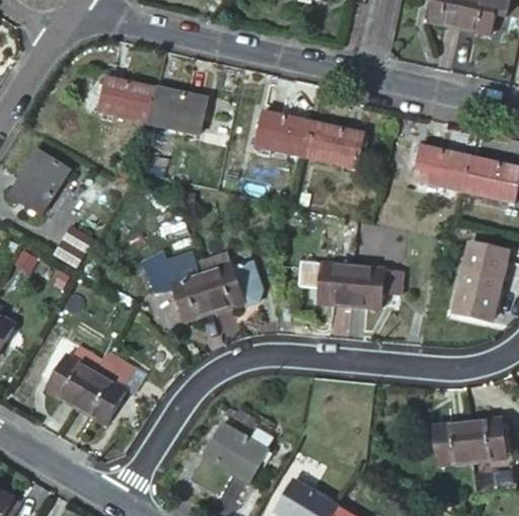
[(433,0),(430,17),(459,24),(464,0),(433,0)]
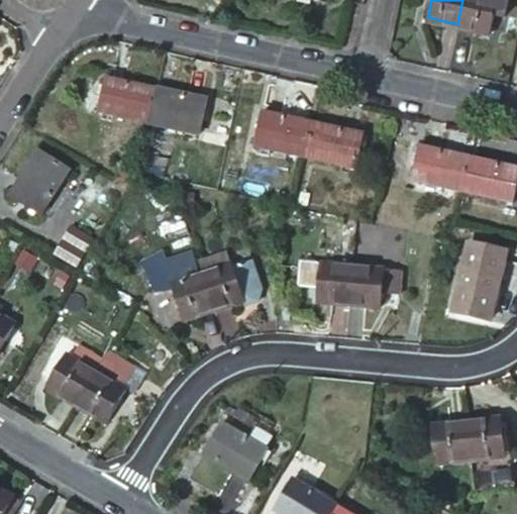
[(462,0),(457,24),(488,31),(493,11),(505,13),(507,0),(462,0)]
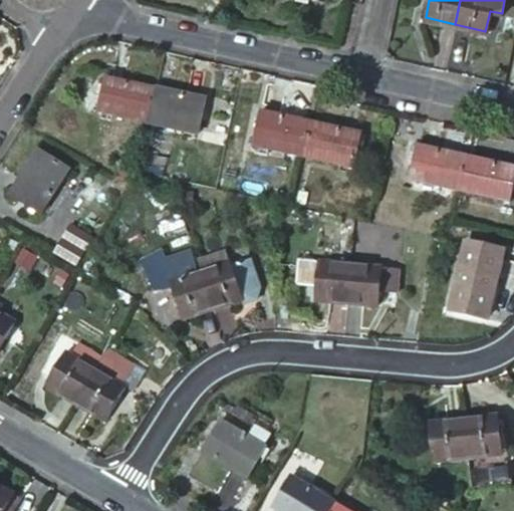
[(97,106),(148,117),(155,85),(105,74),(97,106)]
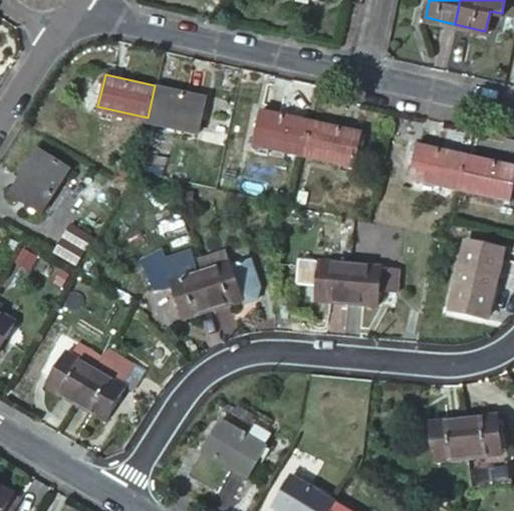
[(148,117),(197,129),(206,96),(155,85),(148,117)]
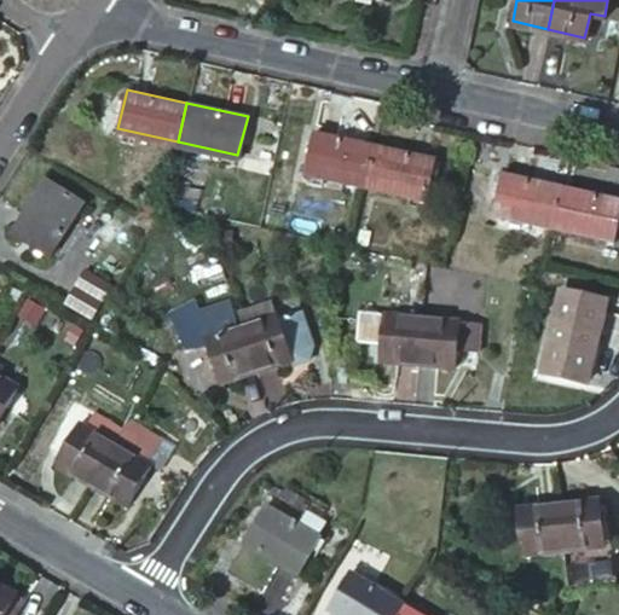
[(374,143),(314,129),(306,169),(365,183),(374,143)]
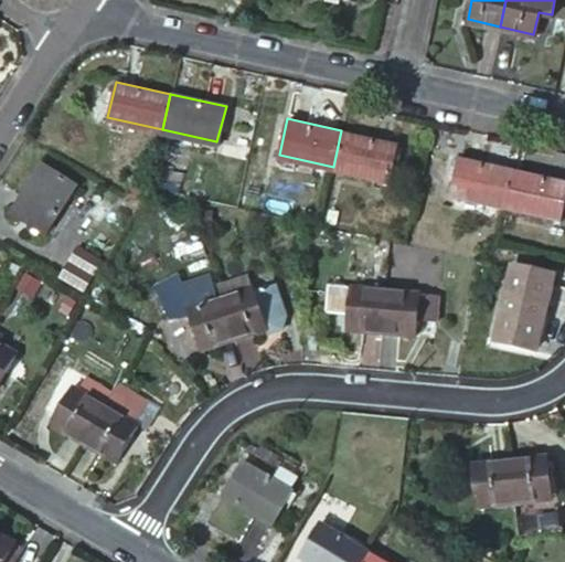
[(403,144),(341,130),(333,167),(390,179),(394,156),(400,157),(403,144)]
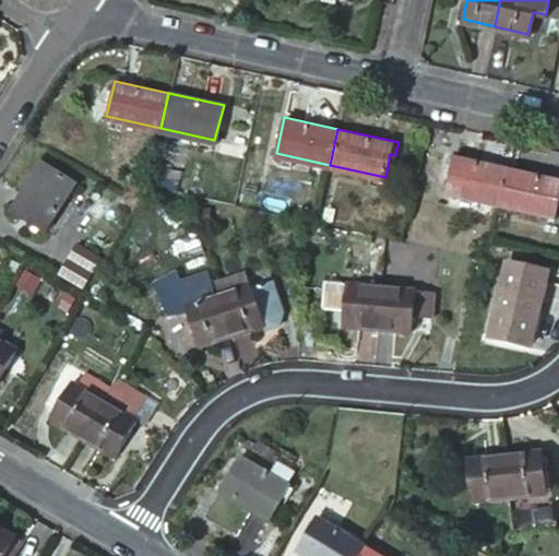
[(445,190),(500,202),(509,166),(448,153),(444,169),(450,172),(445,190)]
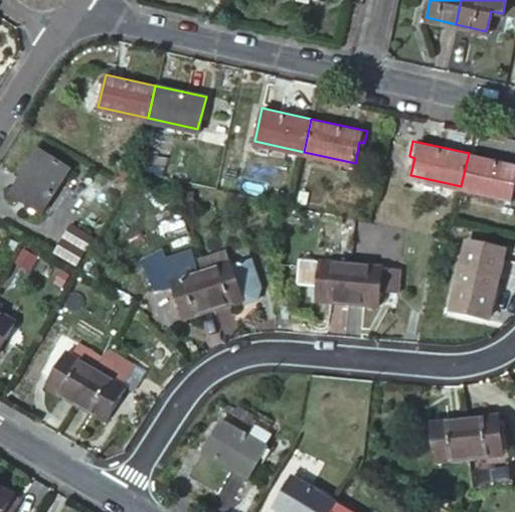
[(68,166),(37,148),(11,192),(41,210),(68,166)]
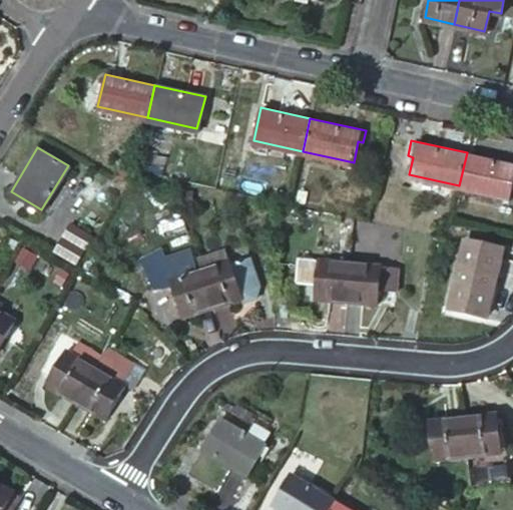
[(459,185),(509,196),(512,177),(512,161),(467,152),(459,185)]
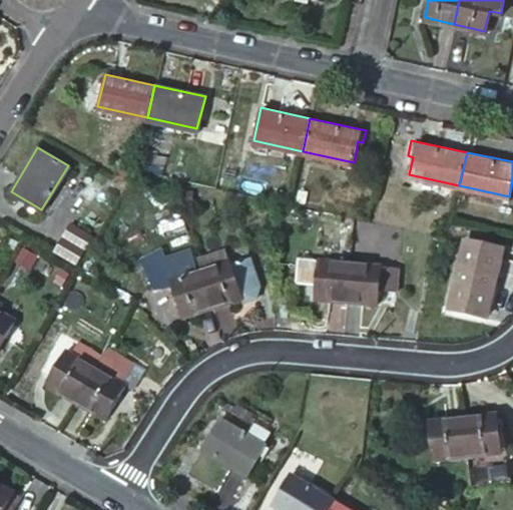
[(68,221),(60,235),(83,249),(91,235),(68,221)]
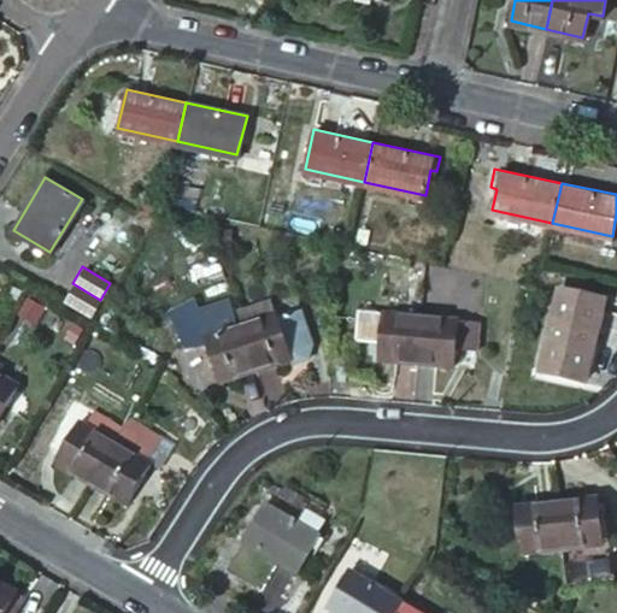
[(100,300),(72,283),(63,299),(90,316),(100,300)]
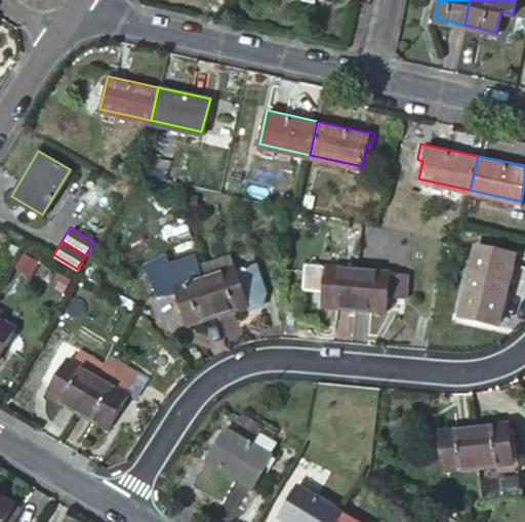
[(515,252),(479,244),(468,300),(462,299),(459,316),(497,324),(500,307),(502,308),(515,252)]
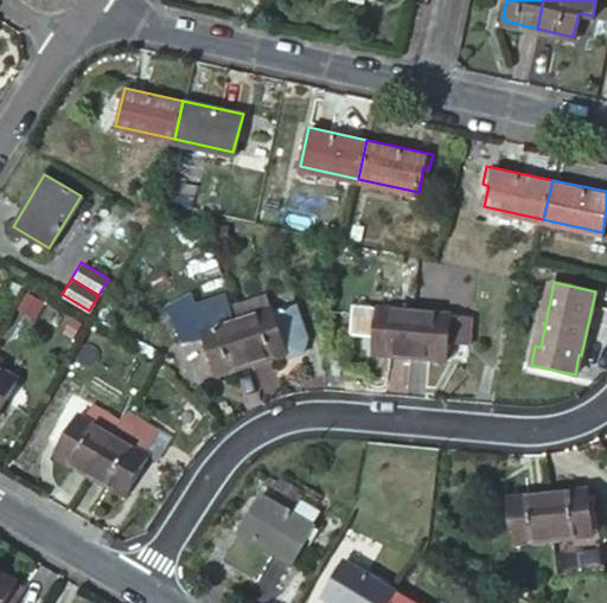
[(230,303),(235,318),(272,307),(267,292),(230,303)]
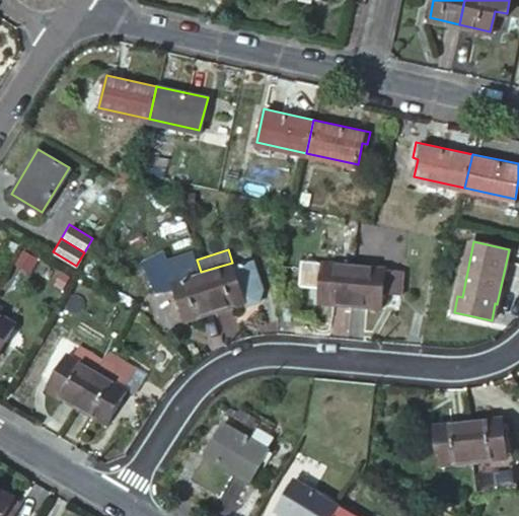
[(232,263),(201,272),(212,307),(242,297),(244,303),(257,298),(263,287),(253,258),(233,265),(232,263)]
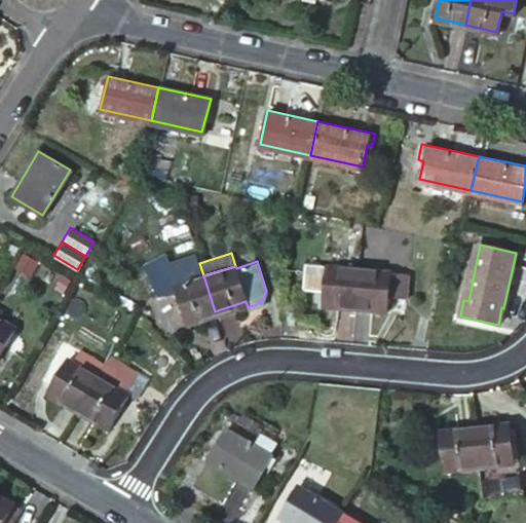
[(357,269),(306,264),(303,289),(316,290),(315,297),(324,298),(323,305),(352,308),(357,269)]
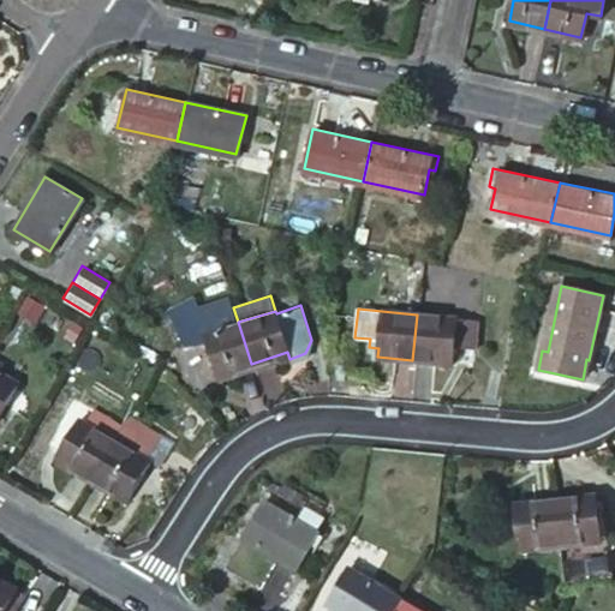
[(478,319),(417,315),(412,360),(451,364),(453,347),(475,349),(478,319)]
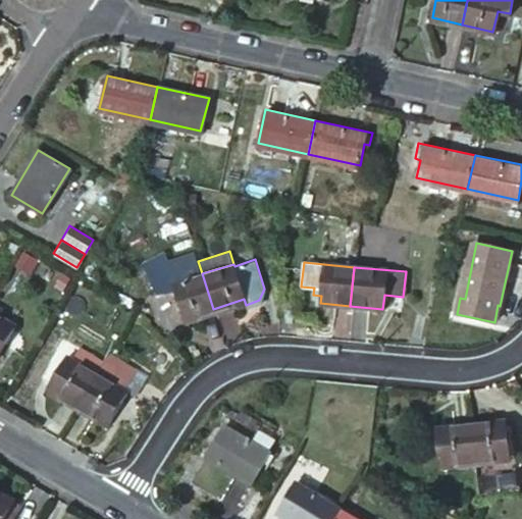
[(214,311),(213,309),(202,273),(171,282),(185,320),(214,311)]
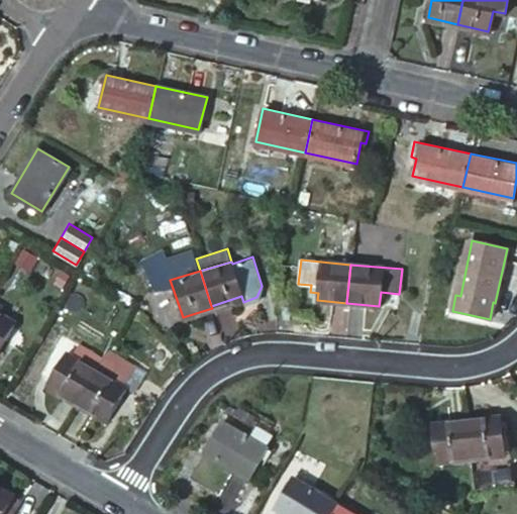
[(0,344),(14,321),(0,313),(0,344)]
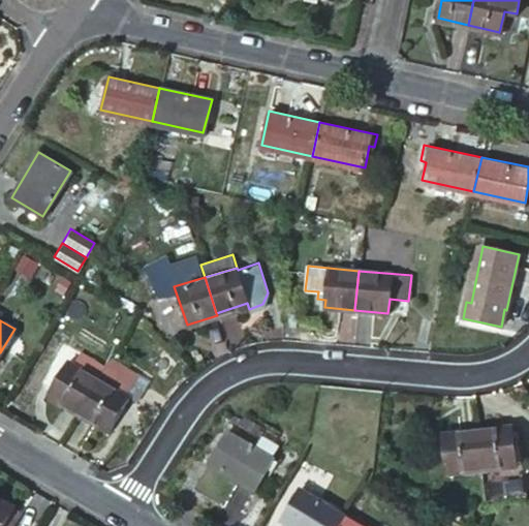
[(48,395),(76,411),(97,377),(68,360),(48,395)]
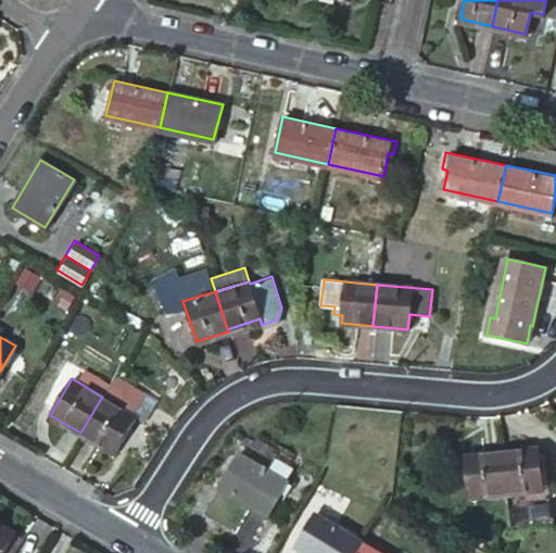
[(80,432),(112,452),(134,415),(102,397),(80,432)]
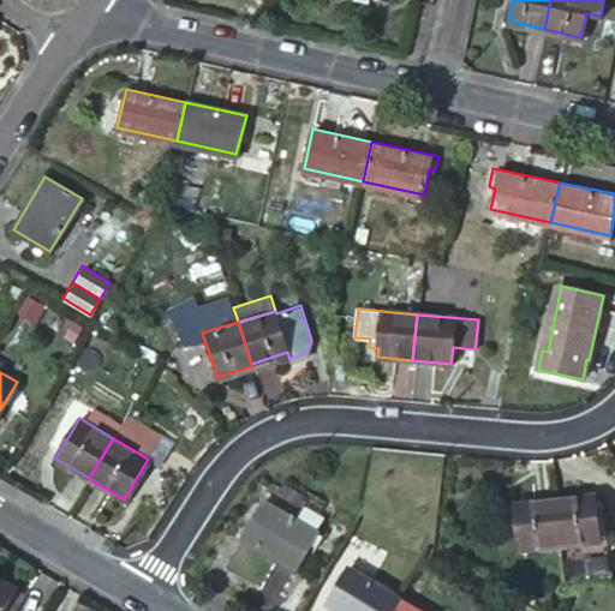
[(268,480),(262,489),(293,509),(298,499),(268,480)]
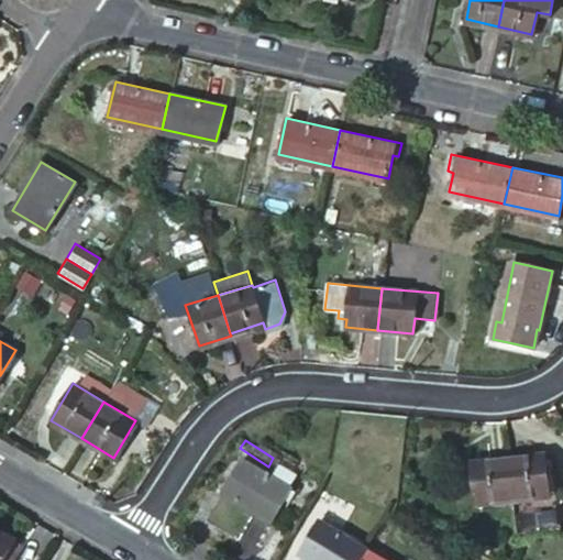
[(512,500),(549,494),(543,452),(508,457),(512,500)]
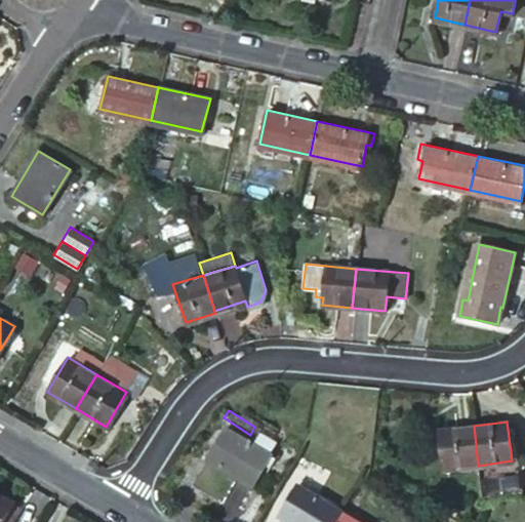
[(272,452),(225,425),(206,456),(252,484),(272,452)]
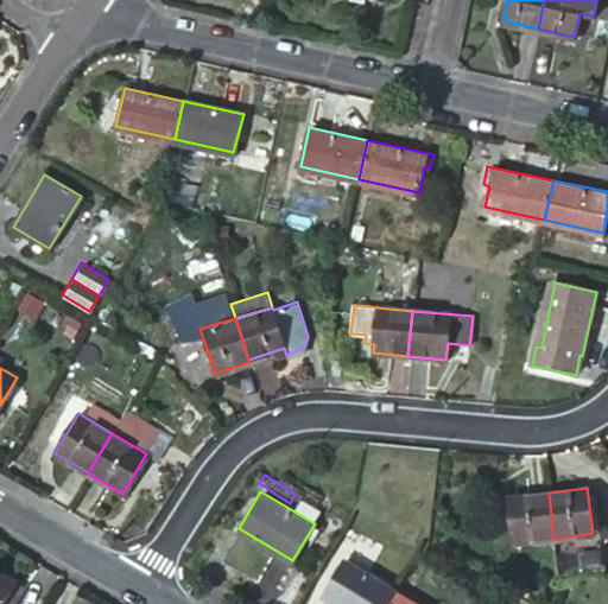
[(515,544),(553,539),(549,493),(510,497),(515,544)]
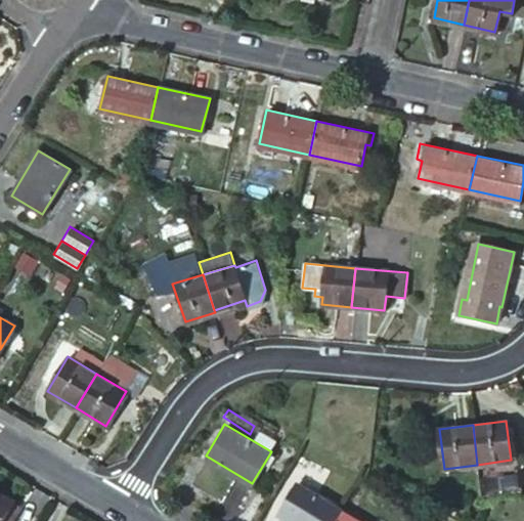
[(278,514),(291,520),(335,520),(342,511),(297,484),(278,514)]
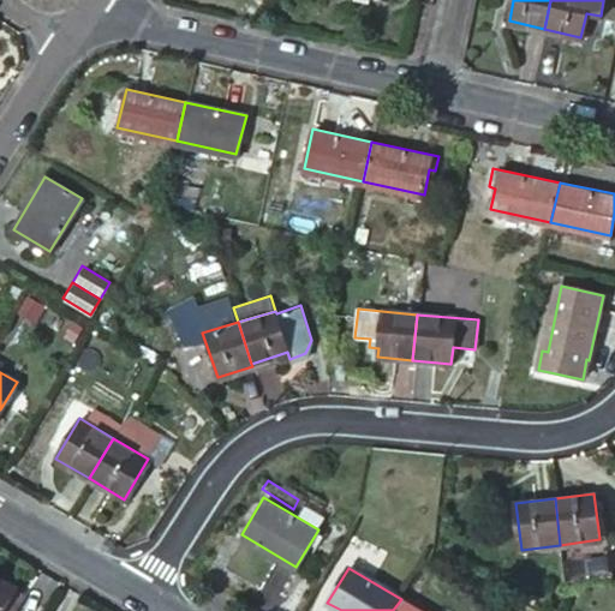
[(17,588),(0,577),(0,610),(3,610),(5,610),(7,610),(13,610),(19,600),(12,597),(17,588)]
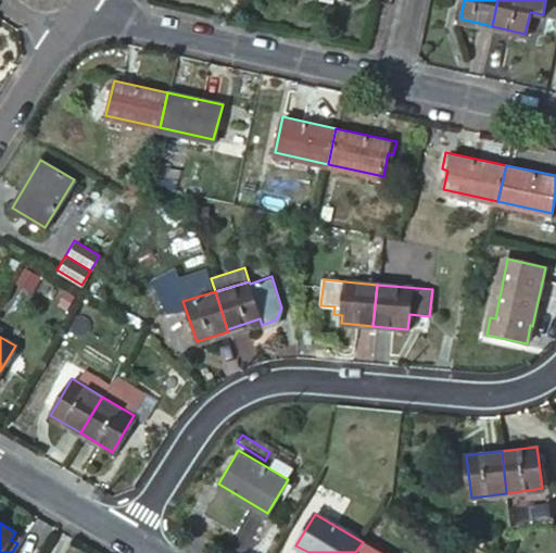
[(355,552),(381,552),(363,542),(355,552)]
